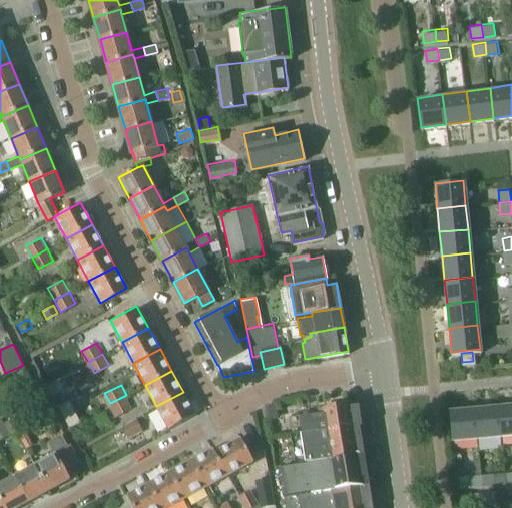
[(194,414),(183,392),(156,406),(168,428),(194,414)]
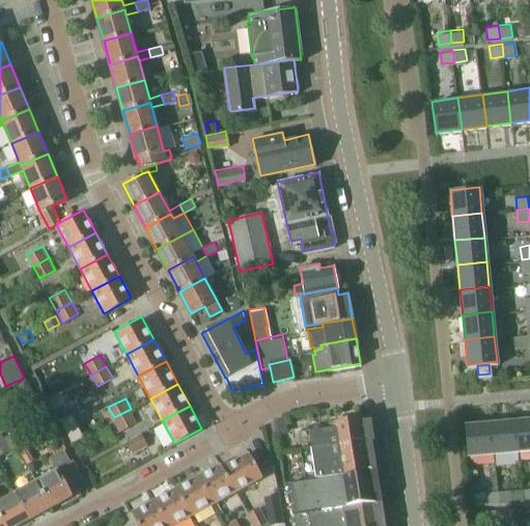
[(114,417),(119,428),(136,420),(131,409),(114,417)]
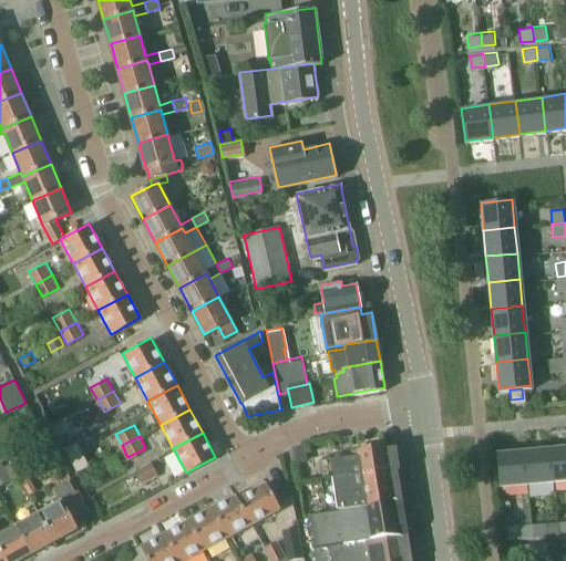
[(399,467),(395,445),(331,455),(335,477),(399,467)]
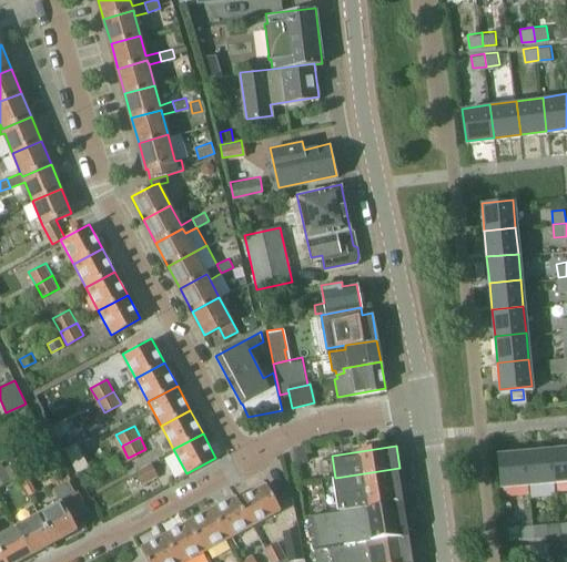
[(566,446),(550,448),(554,480),(566,478),(566,446)]
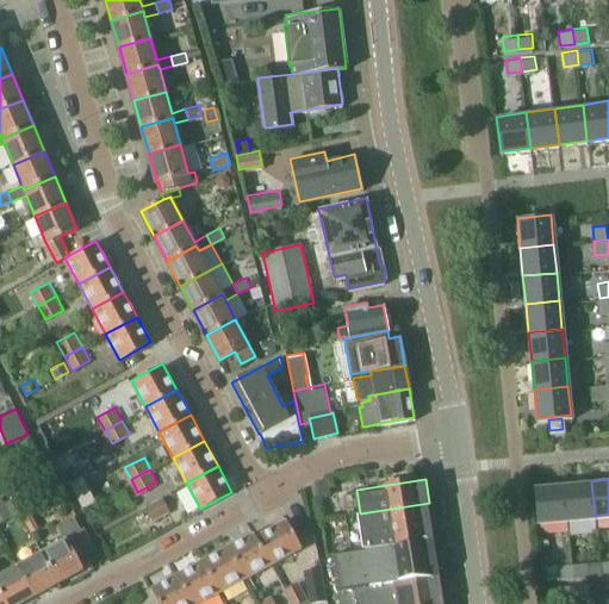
[(595,516),(591,481),(563,484),(566,518),(595,516)]
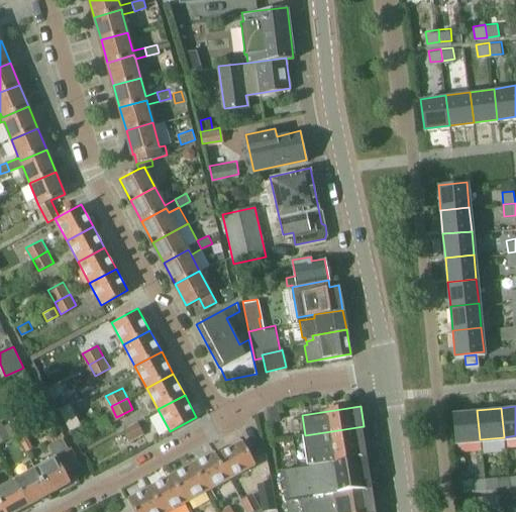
[(480,439),(477,410),(452,413),(455,441),(480,439)]
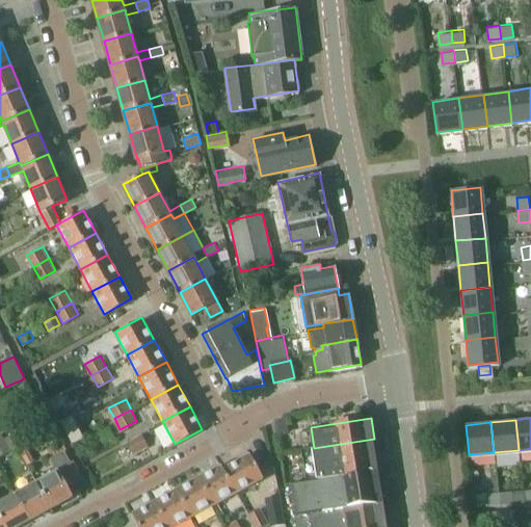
[(77,424),(65,430),(72,442),(83,436),(77,424)]
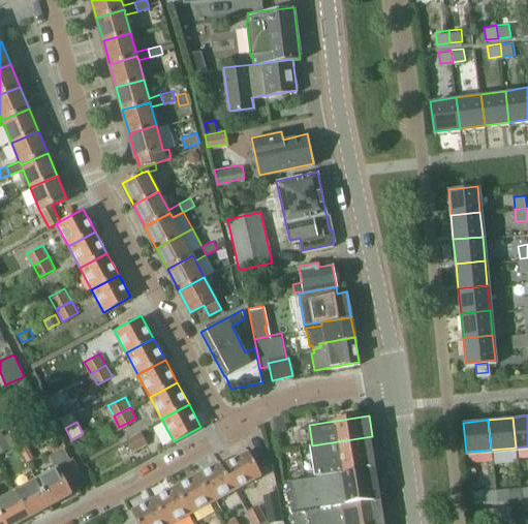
[(126,437),(132,450),(147,441),(141,430),(126,437)]
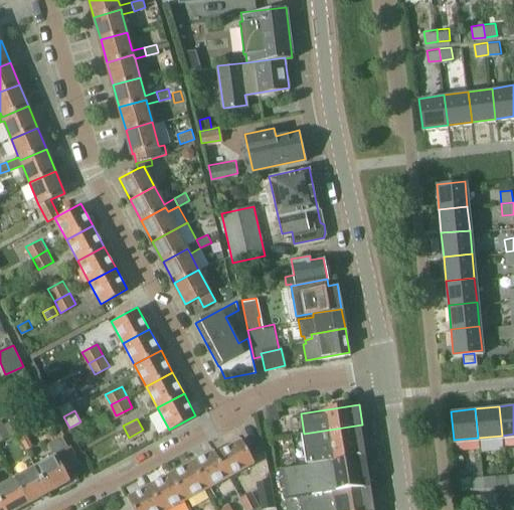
[(1,419),(0,419),(0,443),(11,437),(1,419)]
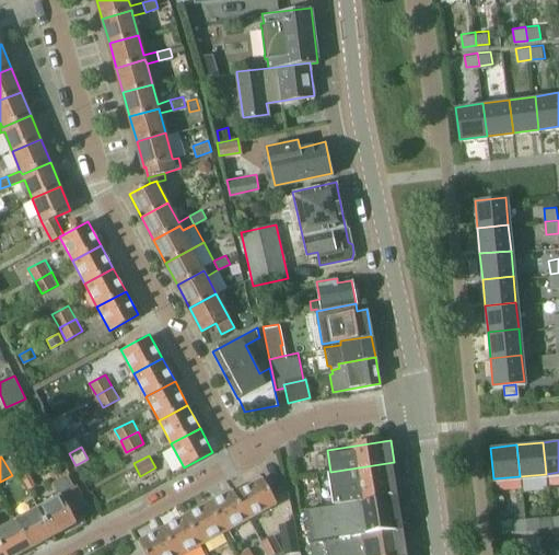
[(398,495),(394,462),(330,472),(318,473),(325,506),(398,495)]
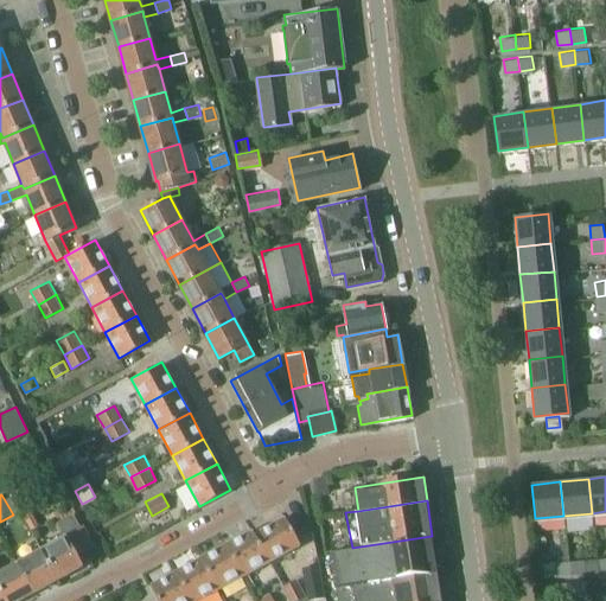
[(94,545),(77,513),(59,523),(67,536),(42,549),(58,579),(83,564),(77,554),(94,545)]
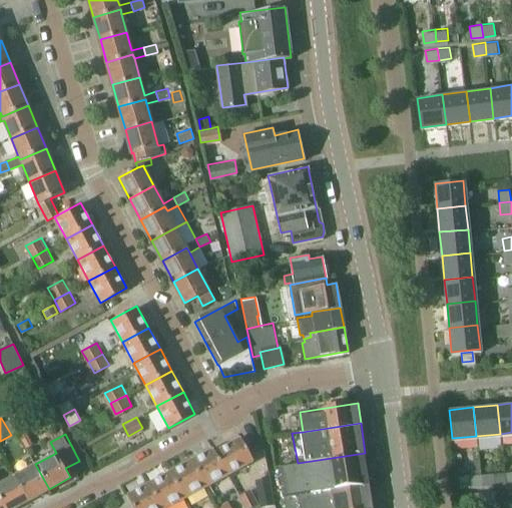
[(253,459),(241,437),(215,451),(213,447),(212,447),(227,473),(253,459)]
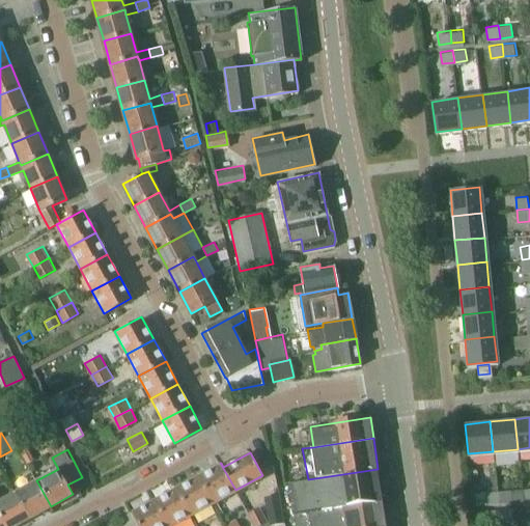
[(235,490),(220,463),(198,474),(213,502),(235,490)]
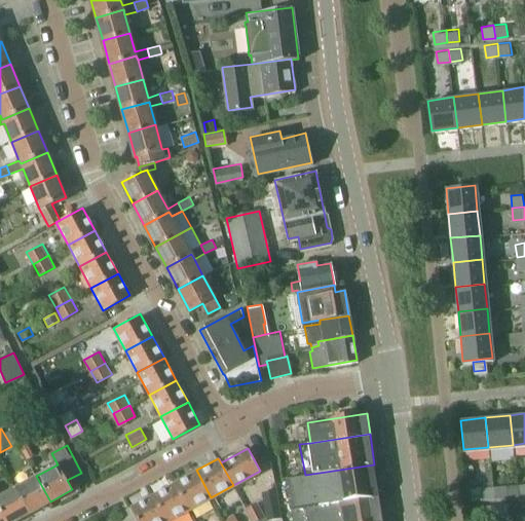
[(301,458),(280,461),(283,476),(303,473),(301,458)]
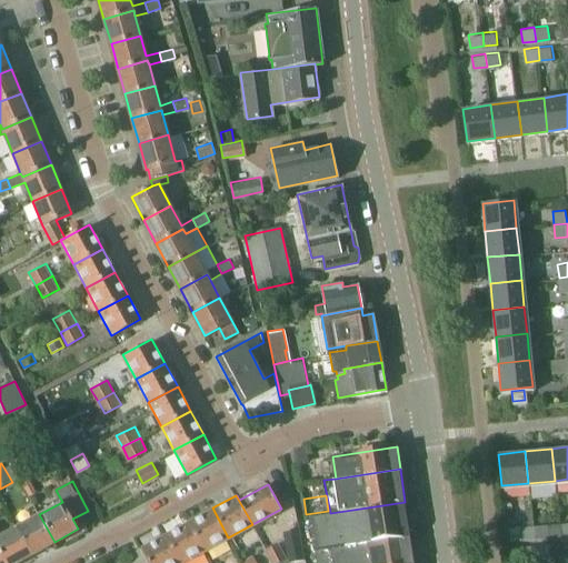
[(410,534),(405,502),(330,513),(311,516),(317,548),(410,534)]
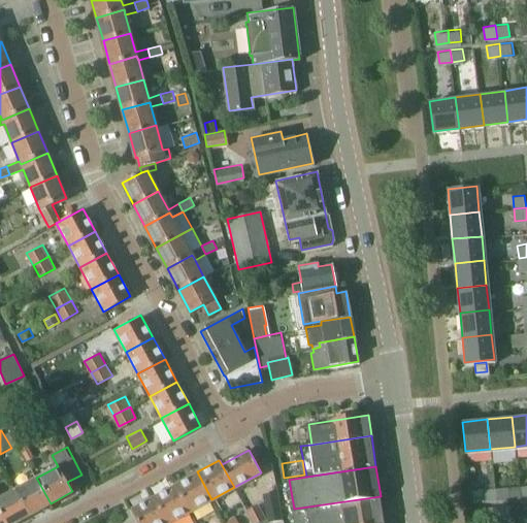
[(211,499),(197,471),(175,484),(190,512),(211,499)]
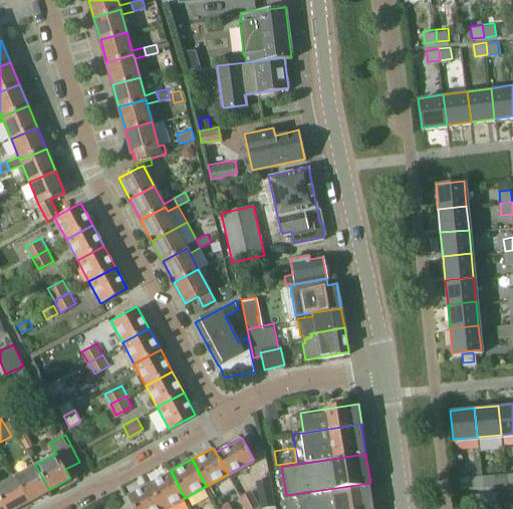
[(49,490),(35,465),(15,476),(28,500),(49,490)]
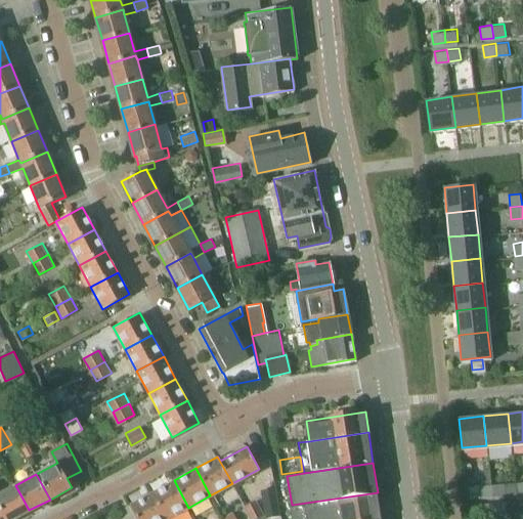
[(166,518),(188,508),(174,480),(151,492),(166,518)]
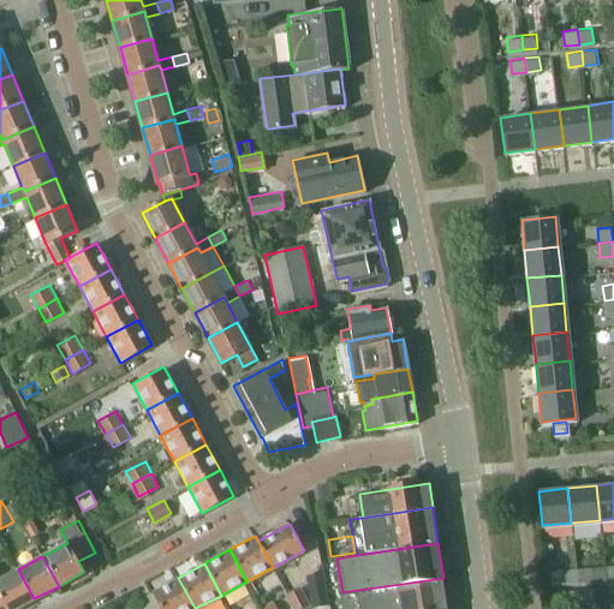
[(606,578),(604,565),(576,566),(577,580),(606,578)]
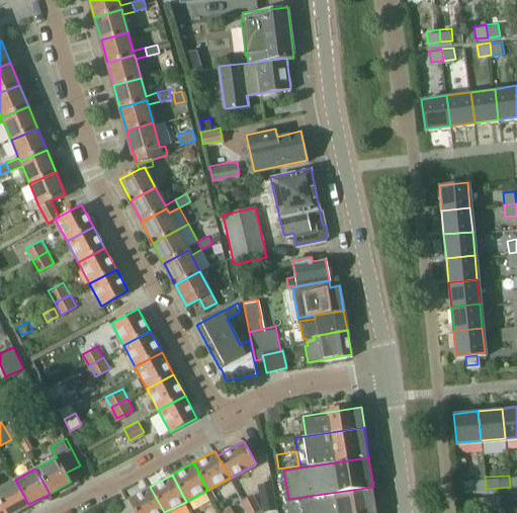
[(486,489),(485,477),(460,479),(461,491),(486,489)]
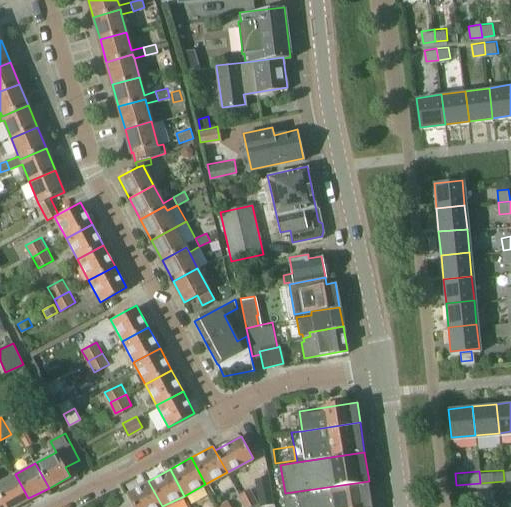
[(12,506),(28,498),(15,474),(0,482),(0,497),(5,506),(12,506)]
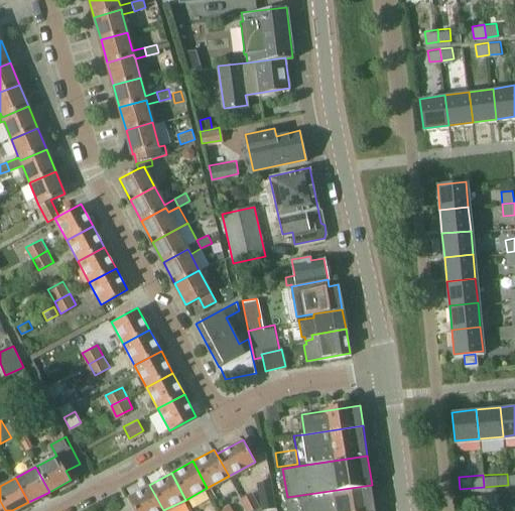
[(257,481),(262,508),(276,506),(270,478),(257,481)]
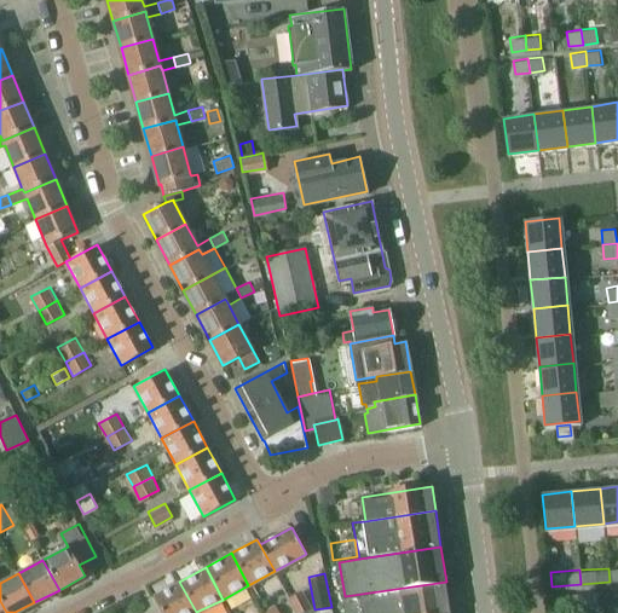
[(196,612),(179,582),(152,596),(162,612),(196,612)]
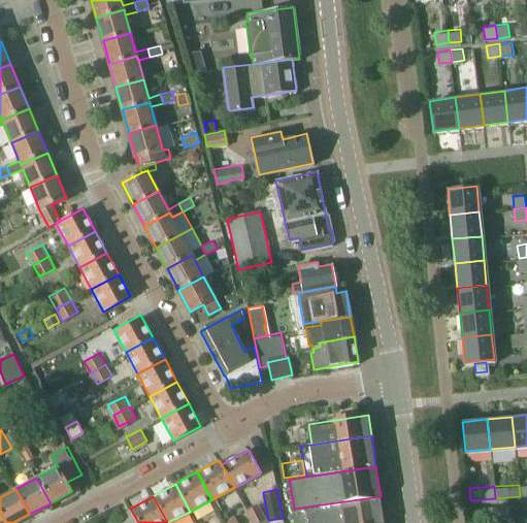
[(384,522),(381,496),(294,509),(295,522),(384,522)]
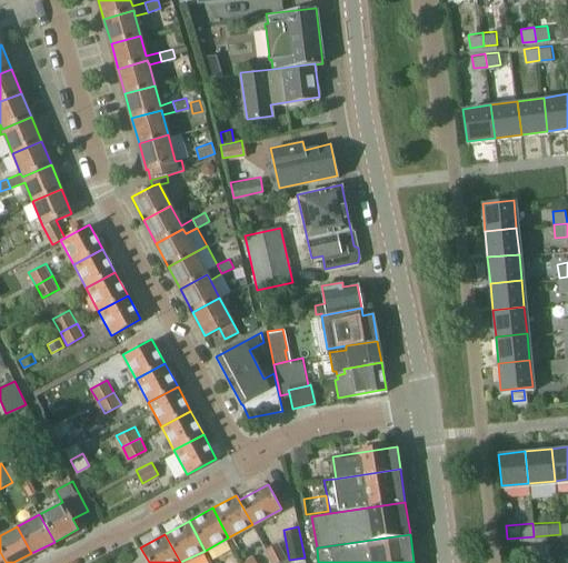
[(265,548),(272,562),(275,562),(286,558),(277,541),(265,548)]
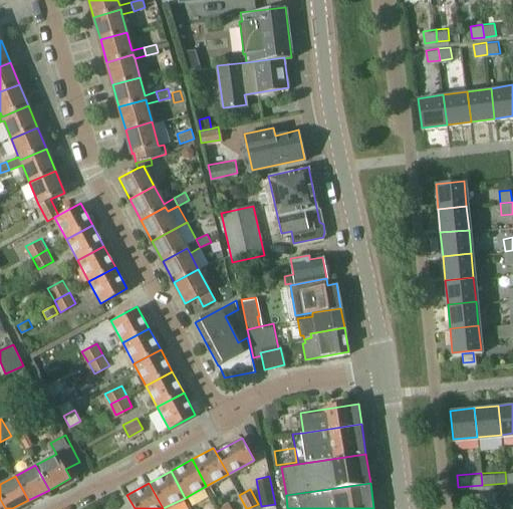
[(489,502),(506,501),(506,489),(488,490),(489,502)]
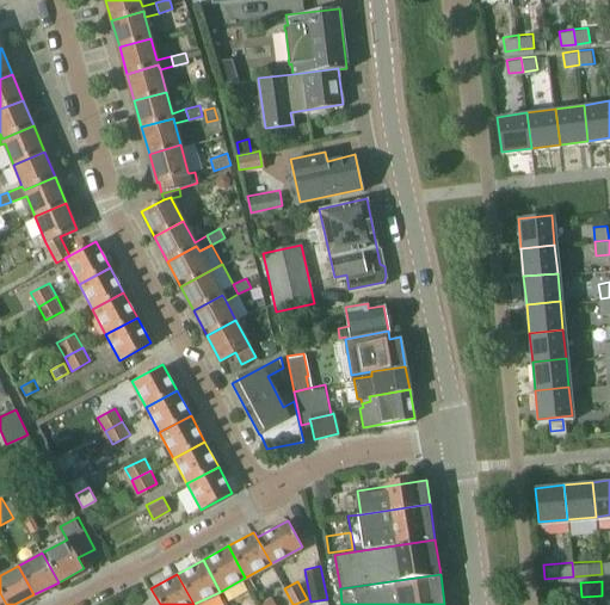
[(581,597),(580,582),(560,585),(561,599),(581,597)]
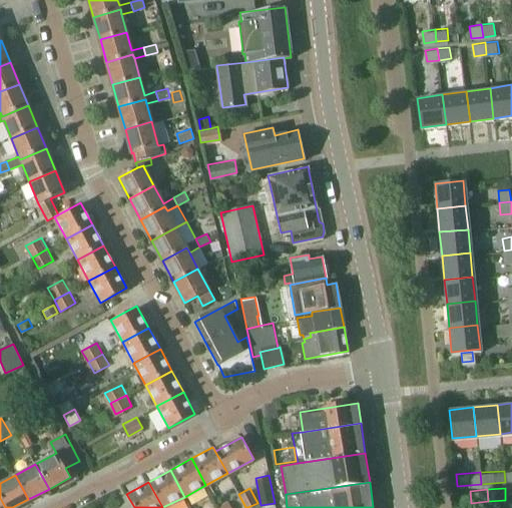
[(216,504),(217,505),(218,507),(231,507),(227,499),(216,504)]
